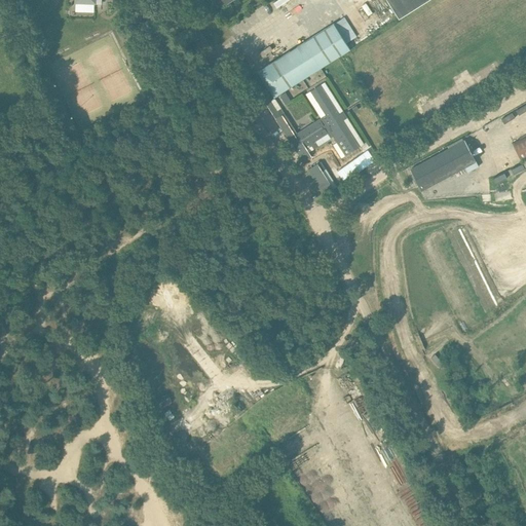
[(386,0),(399,17),(426,0),(386,0)]
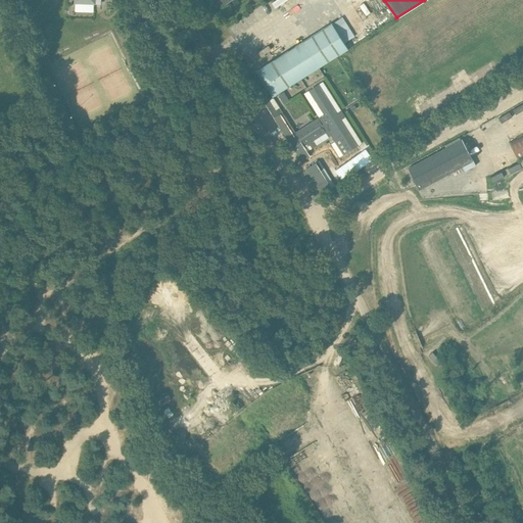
[(341,4),(331,8),(333,13),(343,9),(341,4)]
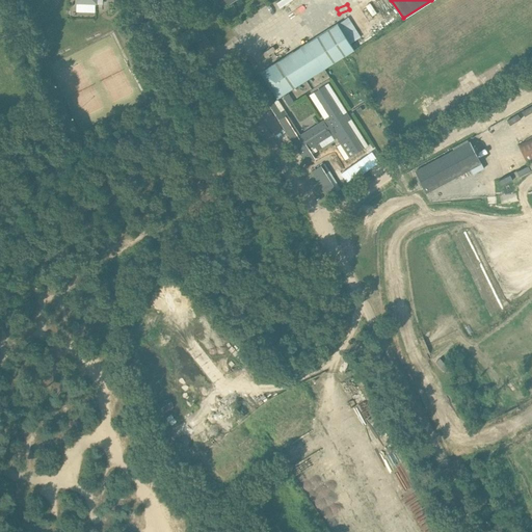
[(354,50),(338,24),(309,42),(260,73),(277,99),(325,68),(327,67),(354,50)]
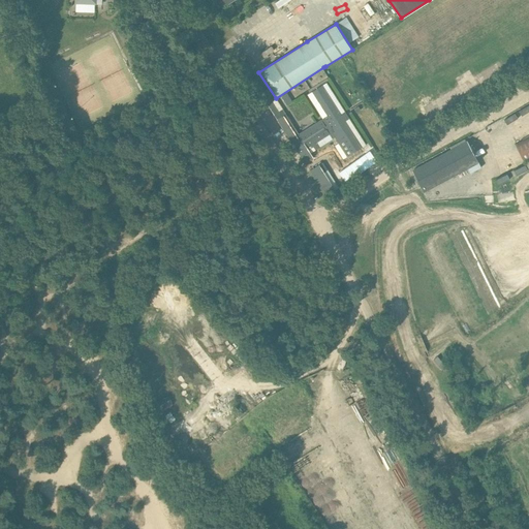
[(366,145),(327,83),(308,94),(323,119),(299,134),(276,98),(268,103),(305,163),(313,157),(311,153),(335,137),(347,157),(366,145)]
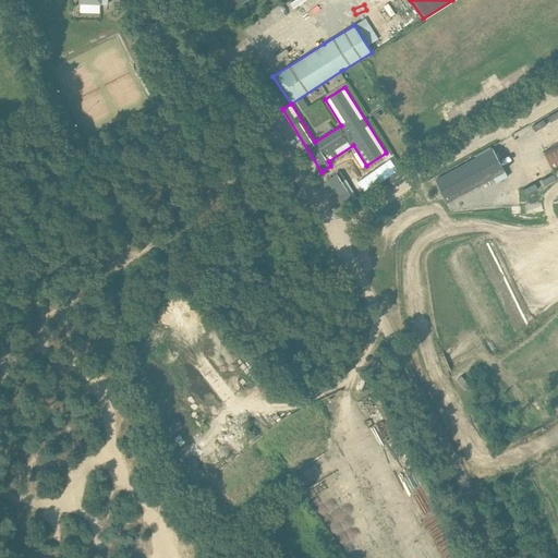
[(303,98),(298,101),(303,111),(310,107),(303,98)]
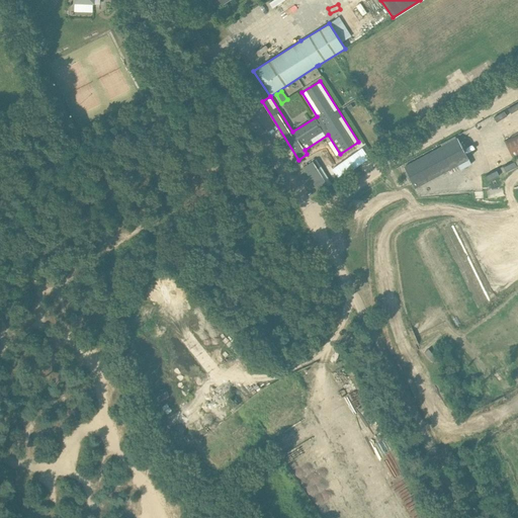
[(500,120),(511,116),(508,109),(498,112),(500,120)]
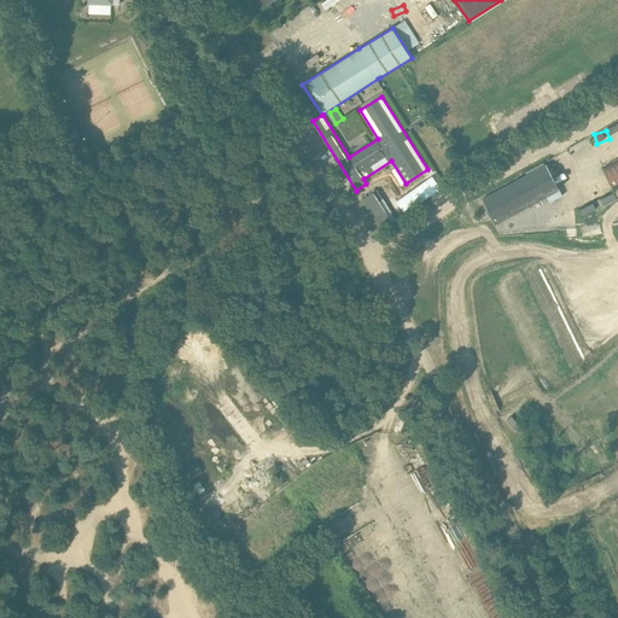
[(617,187),(617,158),(601,168),(613,191),(617,187)]
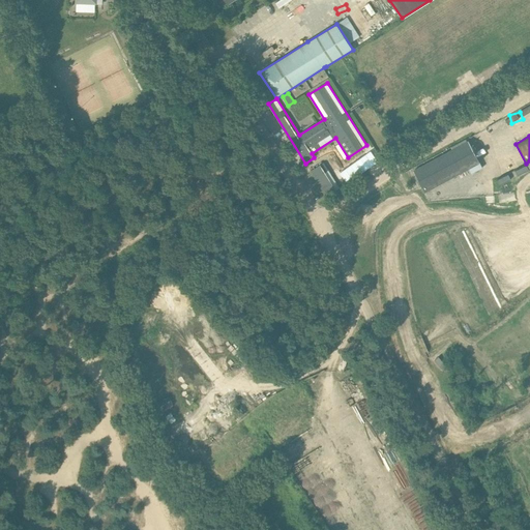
[(479,163),(468,142),(413,171),(424,192),(479,163)]
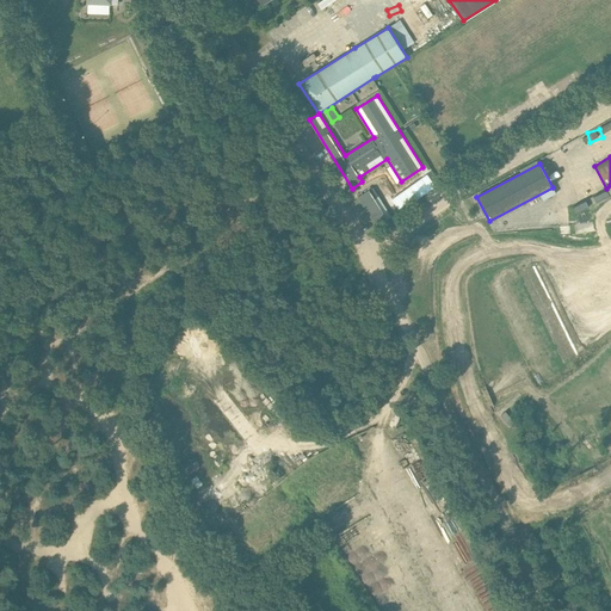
[(378,196),(372,187),(358,197),(377,227),(388,220),(374,198),(378,196)]
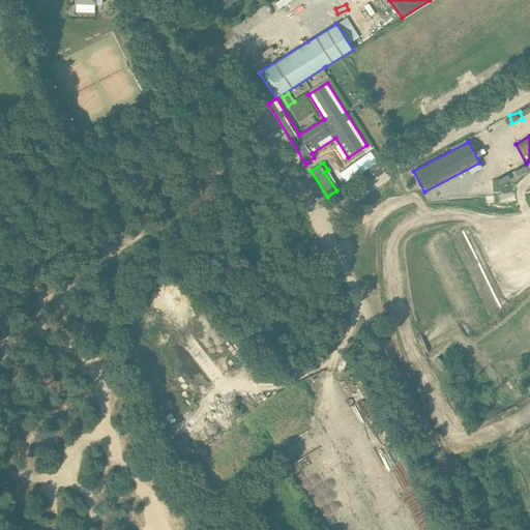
[(500,184),(529,169),(527,164),(497,178),(500,184)]
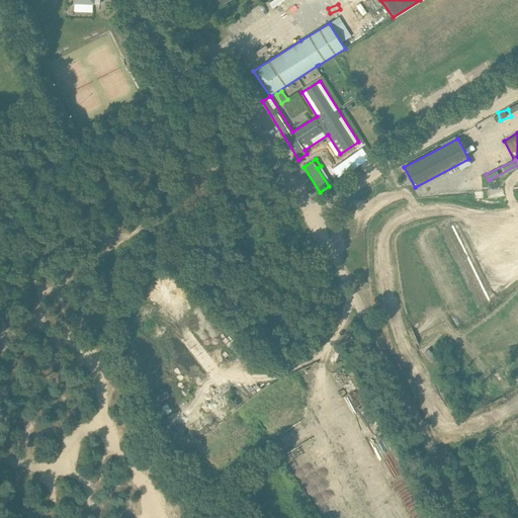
[(498,311),(488,318),(491,322),(501,314),(498,311)]
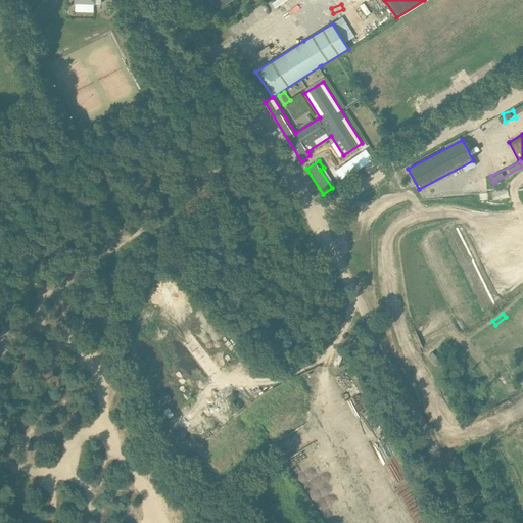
[(432,352),(428,355),(436,365),(440,362),(432,352)]
